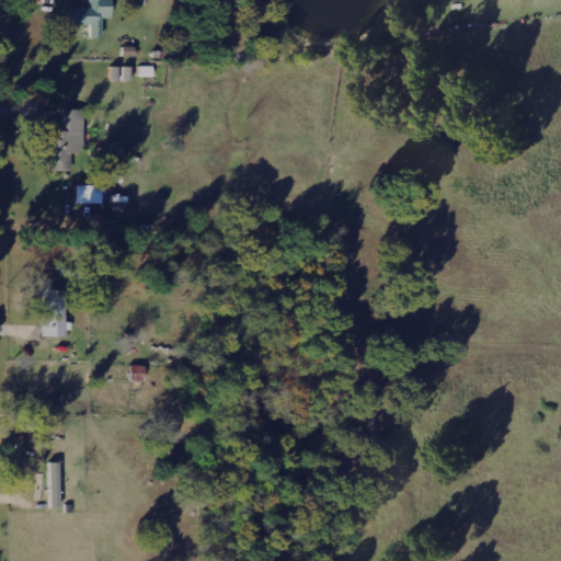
[(102,36),(102,18),(112,18),(111,0),(89,0),(90,7),(76,7),(76,24),(89,24),(89,36),(102,36)]
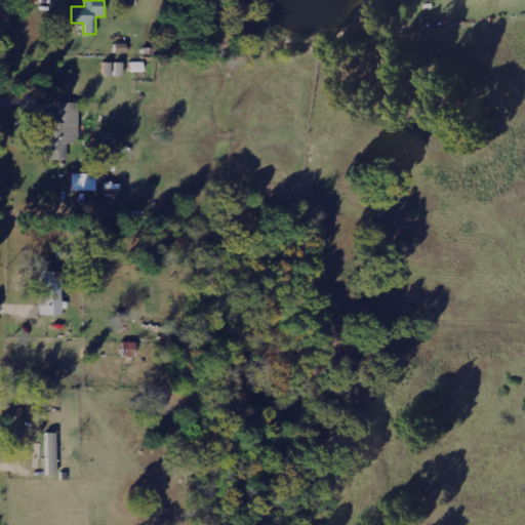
[(79,102),(58,102),(59,122),(44,122),(44,159),(66,159),(66,142),(79,142),(79,102)]
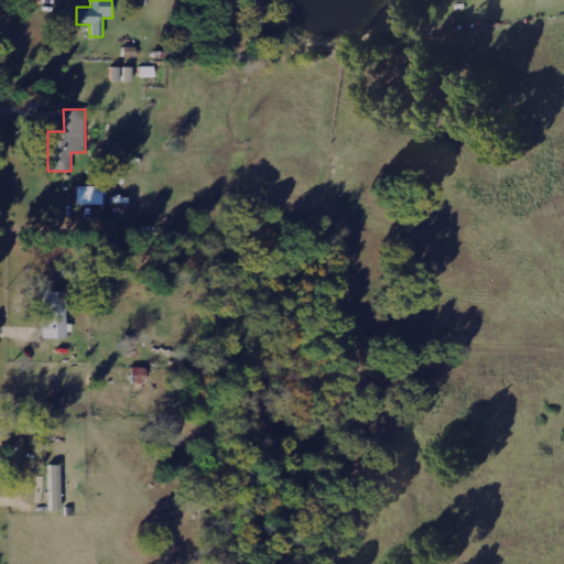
[(101,204),(102,185),(76,185),(76,204),(101,204)]
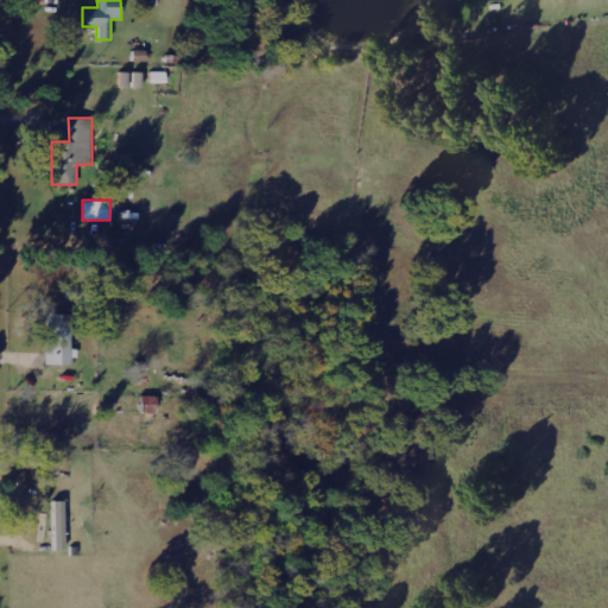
[(70,365),(71,314),(46,314),(45,363),(70,365)]
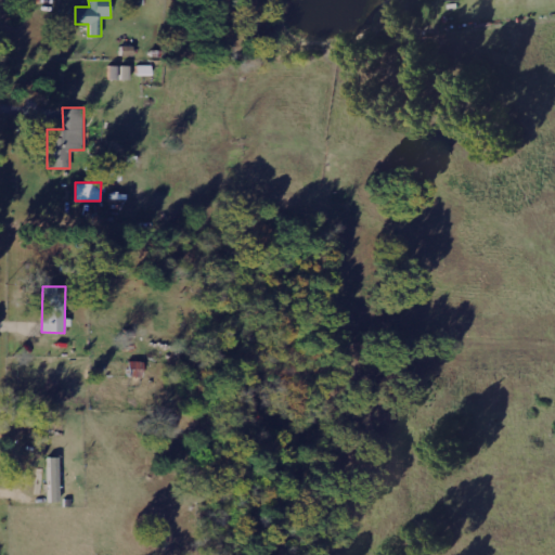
[(59,456),(47,457),(48,501),(60,501),(59,456)]
